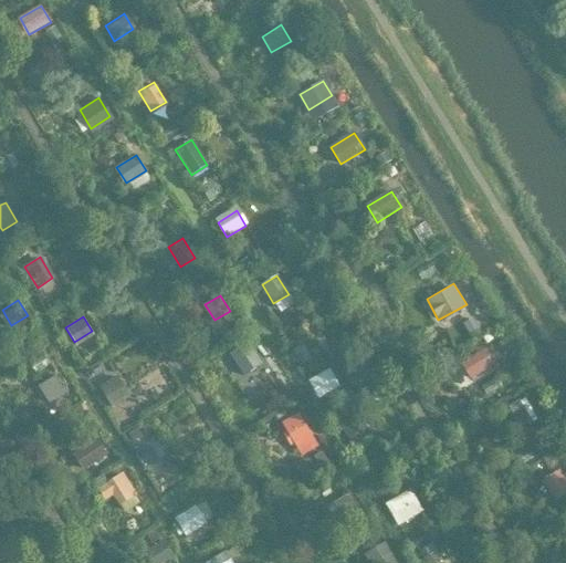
[(261,362),(250,343),(234,353),(247,372),(261,362)]
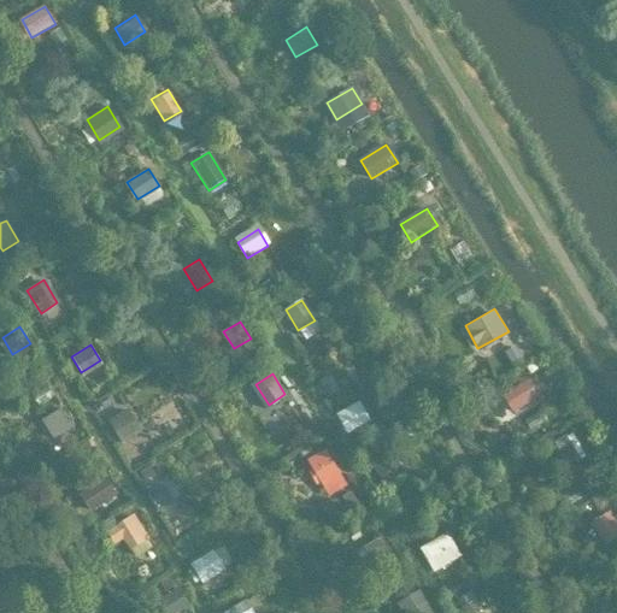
[(511,411),(539,394),(528,377),(501,394),(511,411)]
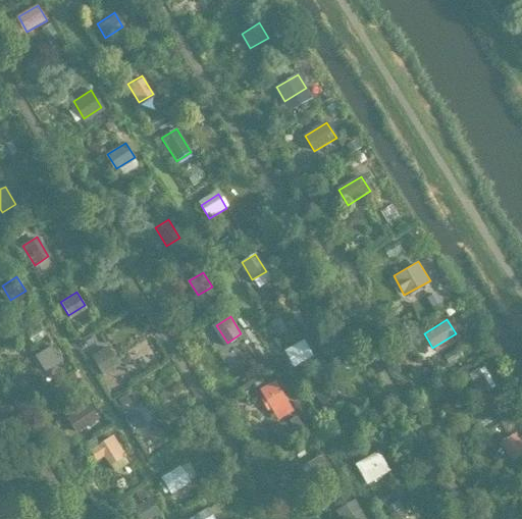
[(62,358),(53,343),(35,354),(45,369),(62,358)]
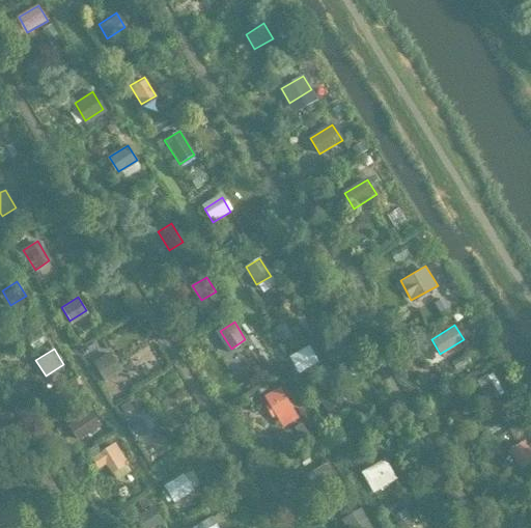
[(319,363),(310,349),(291,360),(300,374),(319,363)]
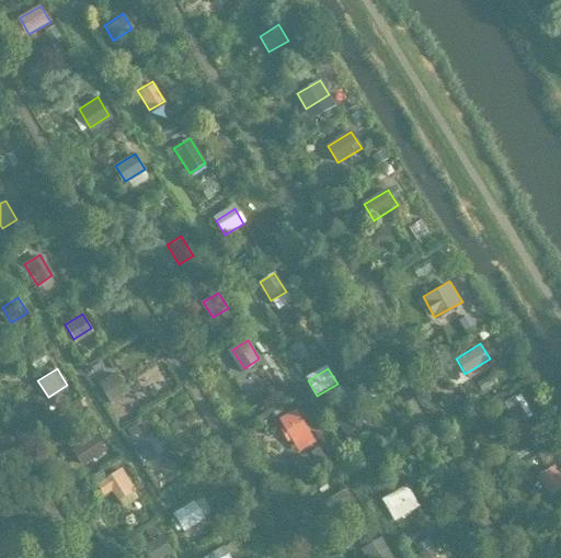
[(128,390),(116,369),(98,379),(110,401),(128,390)]
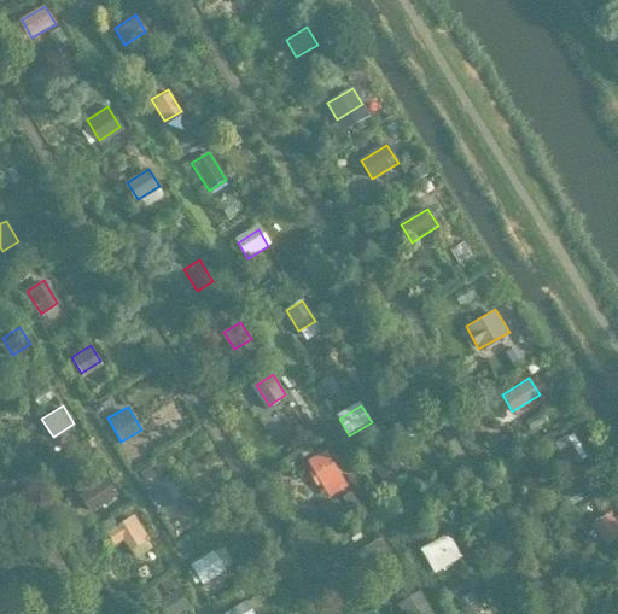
[(561,468),(579,457),(566,436),(548,445),(561,468)]
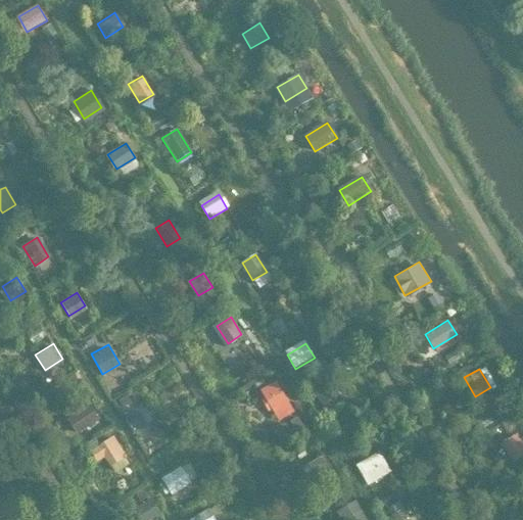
[(290,403),(276,378),(259,388),(273,412),(290,403)]
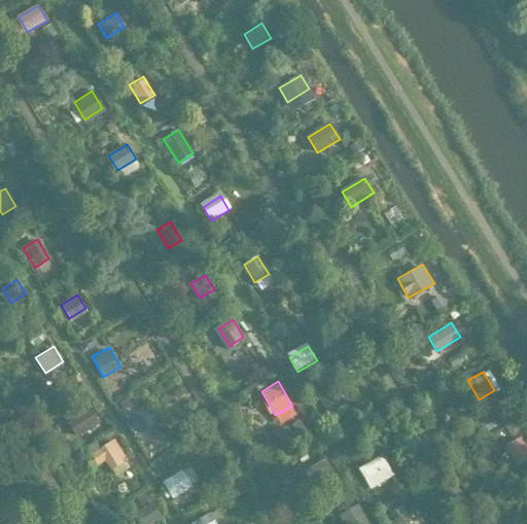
[(346,407),(337,392),(322,402),(330,416),(346,407)]
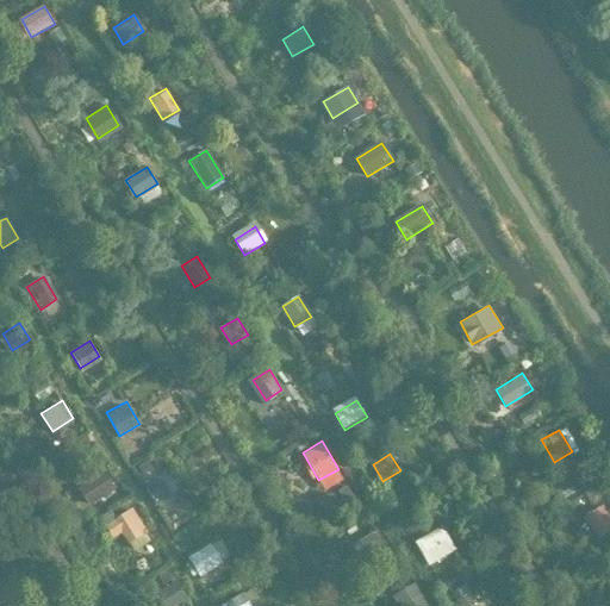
[(113,487),(104,472),(81,486),(91,501),(113,487)]
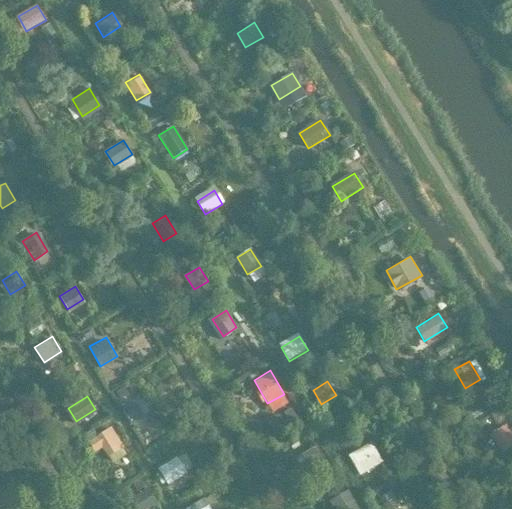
[(123,408),(132,422),(146,414),(137,399),(123,408)]
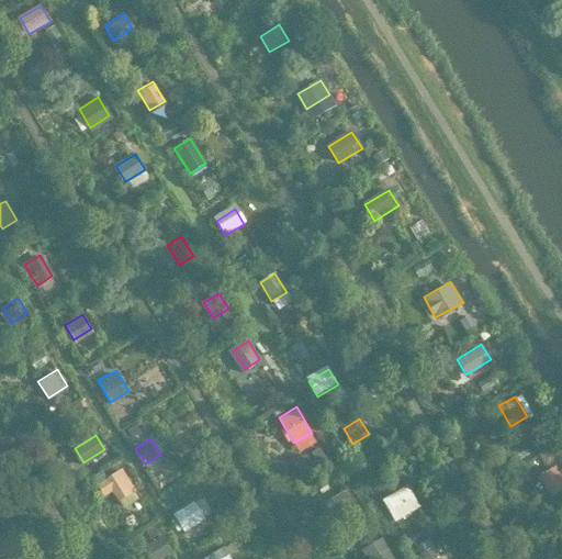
[(561,487),(561,474),(555,465),(540,474),(551,494),(561,487)]
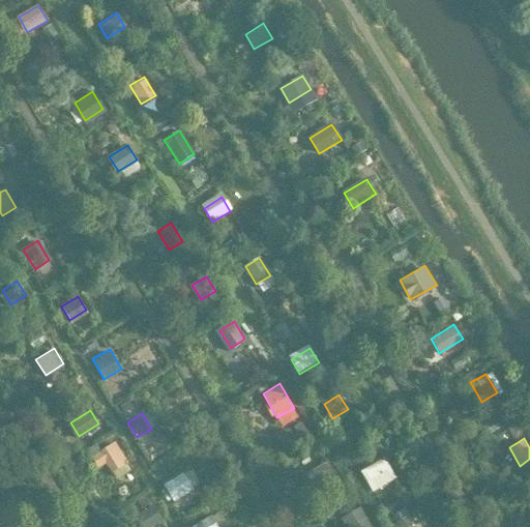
[(127,461),(115,441),(91,456),(98,466),(106,461),(112,470),(127,461)]
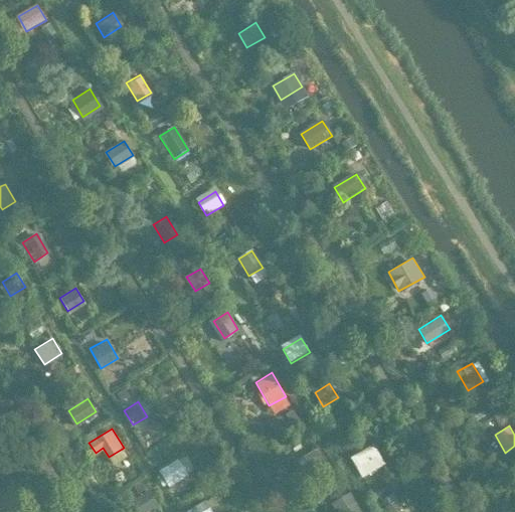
[(377,459),(369,446),(352,456),(361,470),(377,459)]
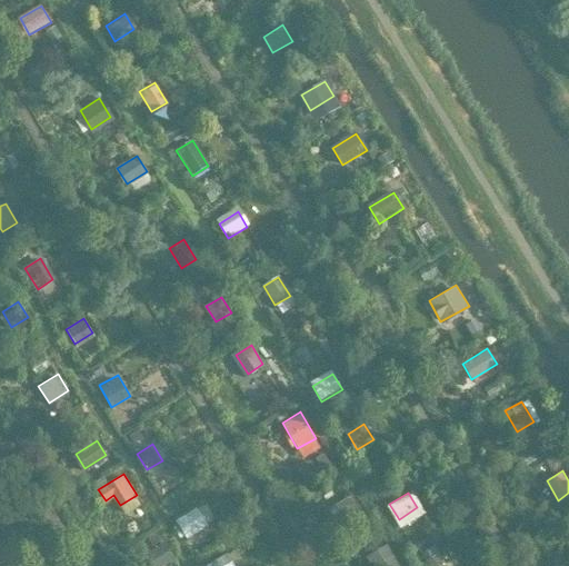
[(359,512),(349,496),(329,508),(339,524),(359,512)]
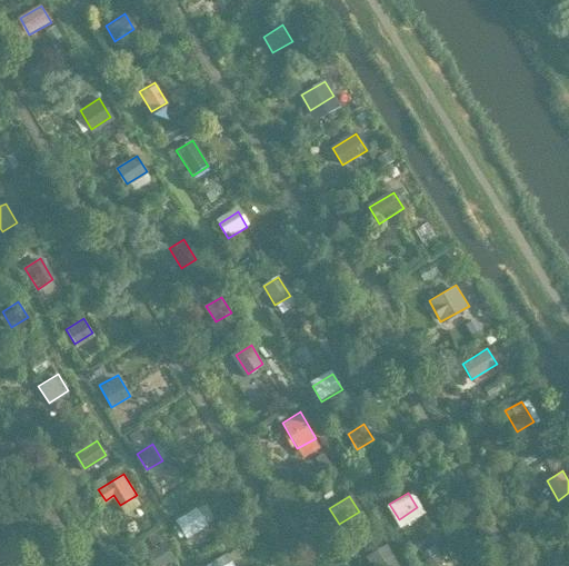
[(178,519),(187,535),(206,523),(196,507),(178,519)]
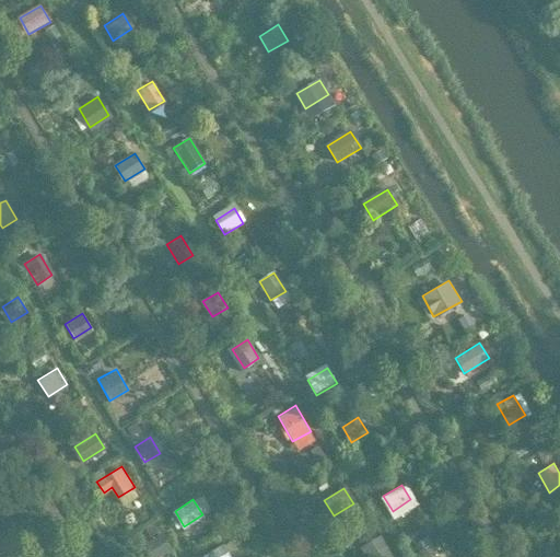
[(156,556),(172,548),(162,533),(143,545),(150,556),(156,556)]
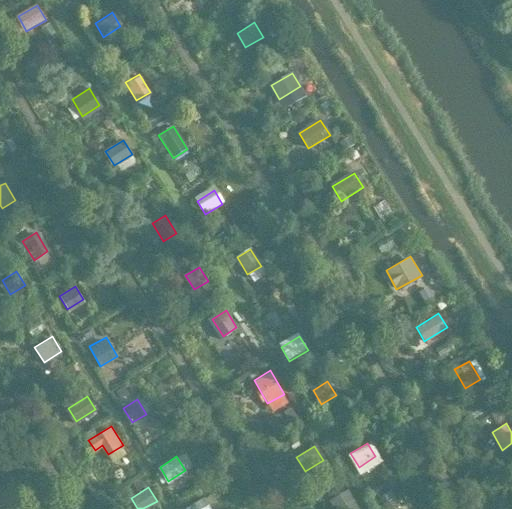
[(354,508),(357,508),(346,490),(331,499),(337,508),(354,508)]
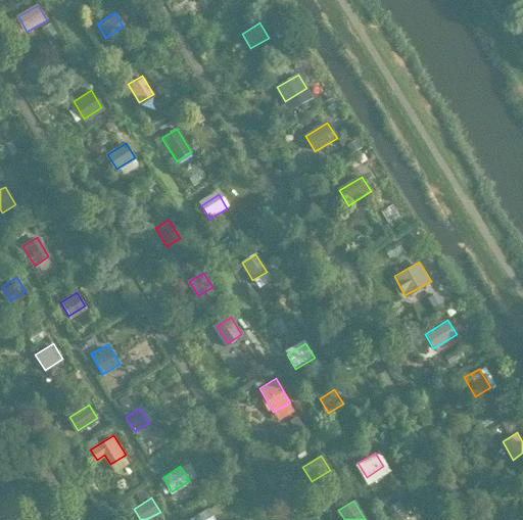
[(192,519),(191,519),(217,519),(209,509),(192,519)]
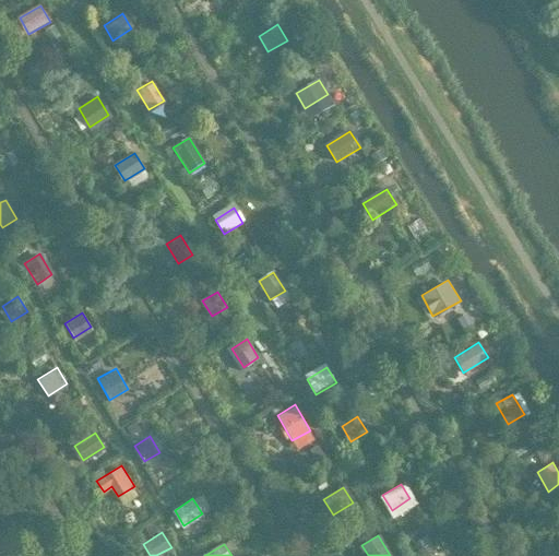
[(435,555),(429,546),(418,554),(419,555),(435,555)]
